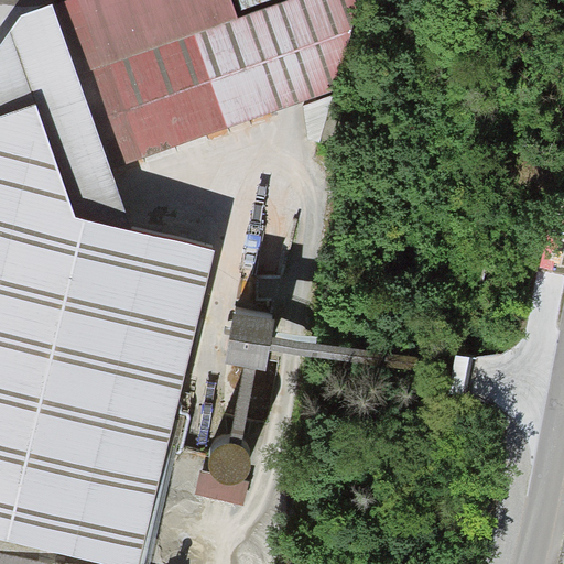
[(229,0),(87,0),(55,11),(110,171),(301,105),(336,93),(356,3),(354,0),(299,0),(237,22),(229,0)]
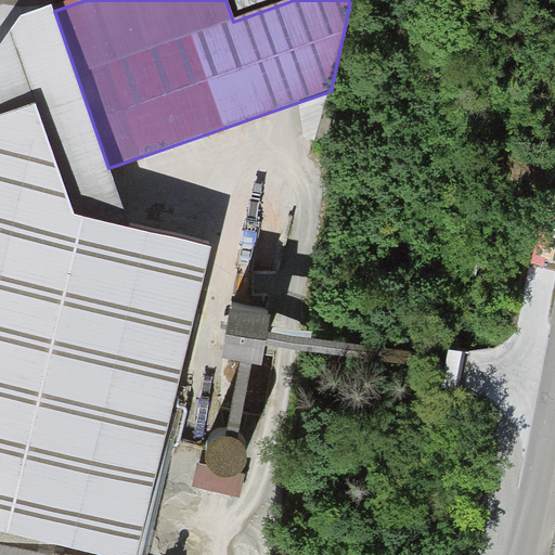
[(233,0),(237,11),(268,0),(233,0)]
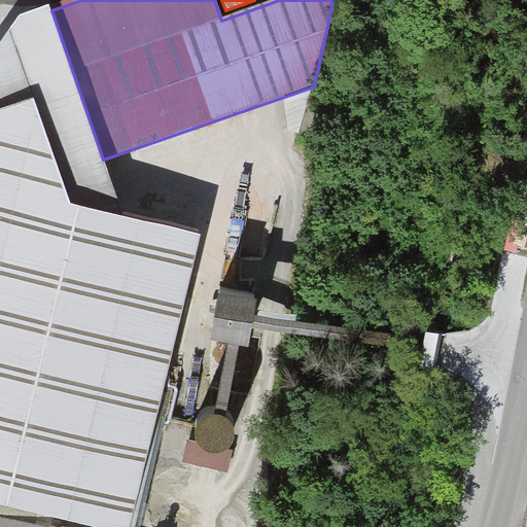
[(341,27),(332,3),(314,86),(281,98),(290,131),(319,136),(341,27)]
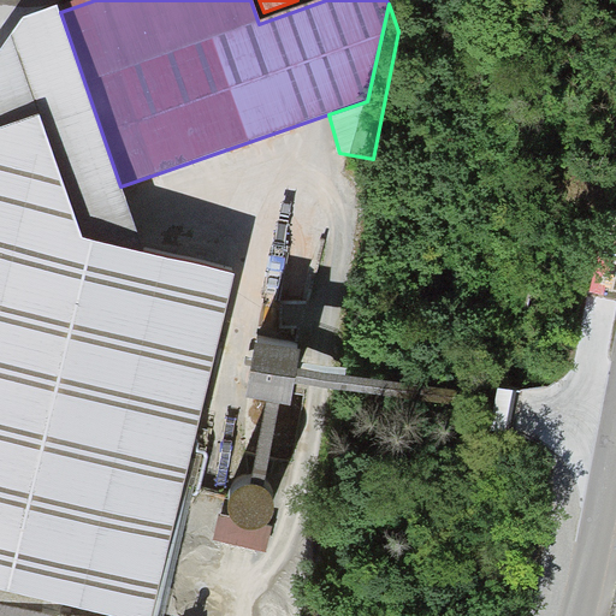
[(148,615),(229,283),(144,264),(57,11),(25,24),(0,58),(0,588),(117,615),(148,615)]
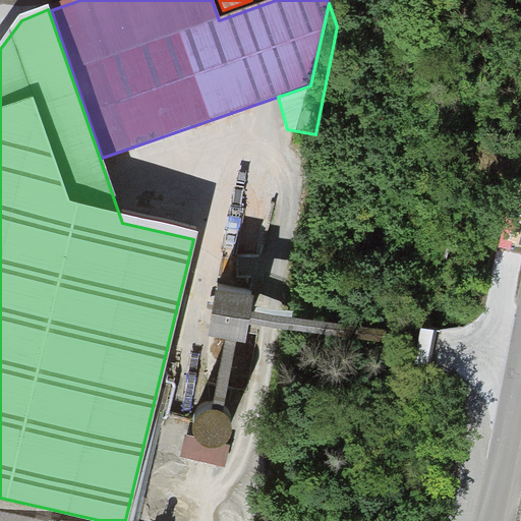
[(231,413),(224,406),(233,350),(245,353),(249,331),(418,352),(415,368),(428,370),(433,334),(421,332),(420,341),(252,317),(257,288),(217,282),(207,346),(222,348),(213,404),(203,409),(197,419),(197,429),(204,439),(215,443),(224,441),(232,433),(235,423),(234,417),(231,413)]
